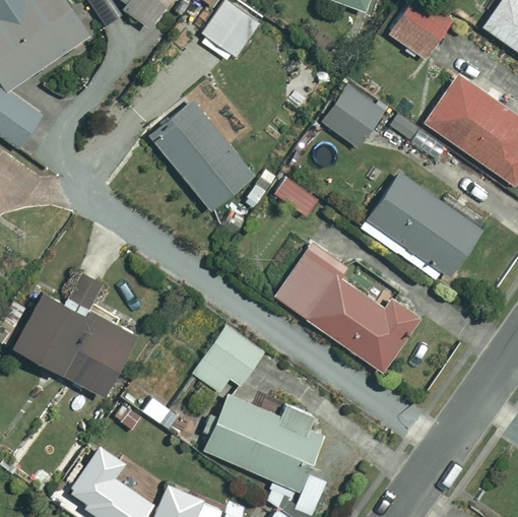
[(0,82),(2,85),(0,88),(0,135),(22,151),(45,117),(7,92),(91,34),(67,0),(0,0),(0,82)]
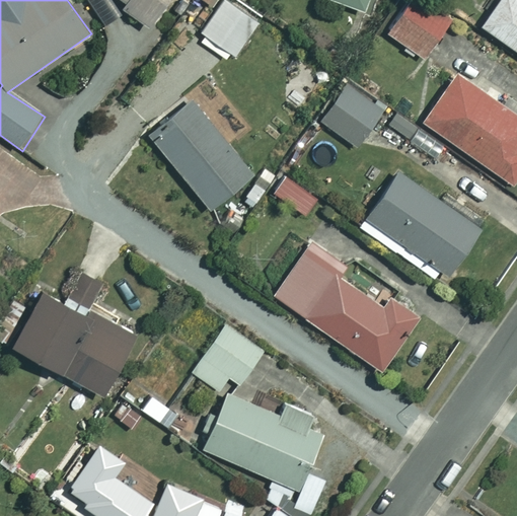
[(117,0),(123,4),(117,12),(143,30),(164,0),(117,0)]
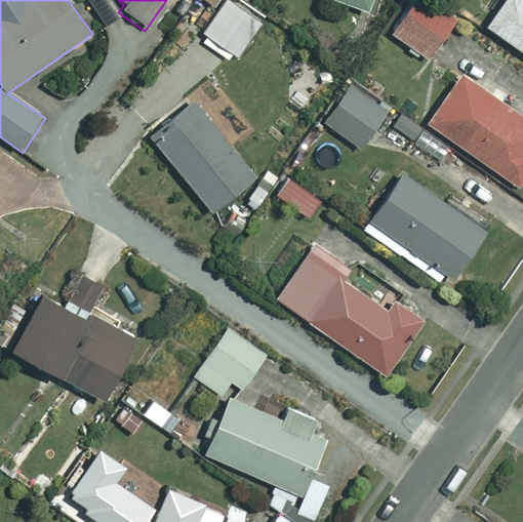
[(260,23),(228,0),(227,0),(199,41),(232,64),(260,23)]
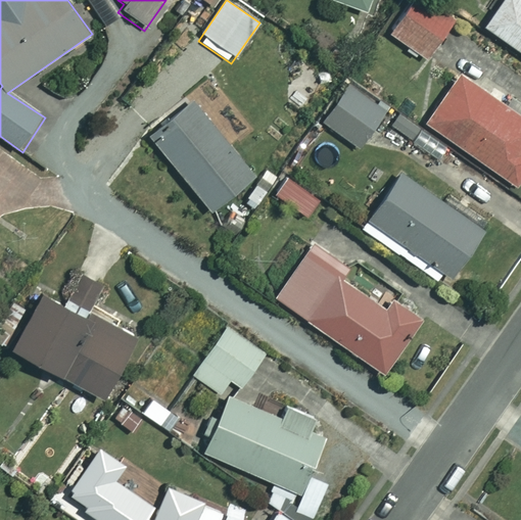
[(330,0),(365,13),(369,0),(330,0)]
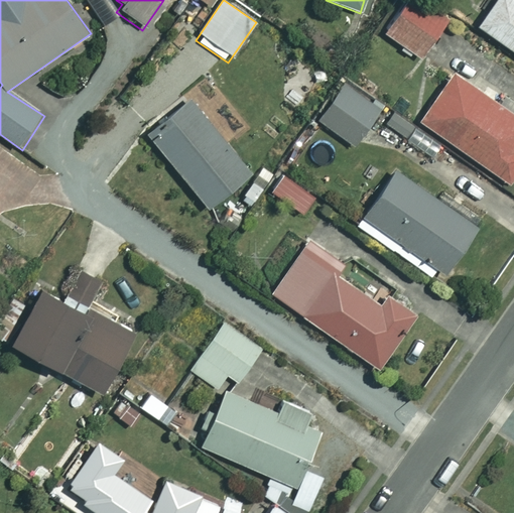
[(447,19),(419,0),(408,0),(384,35),(419,60),(447,19)]
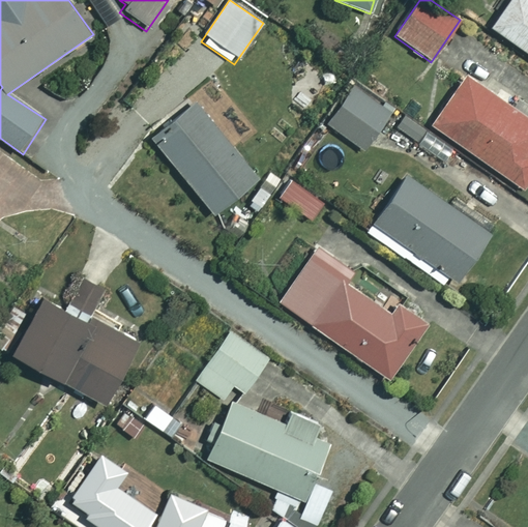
[(527,1),(525,0),(509,0),(491,28),(527,53),(527,1)]
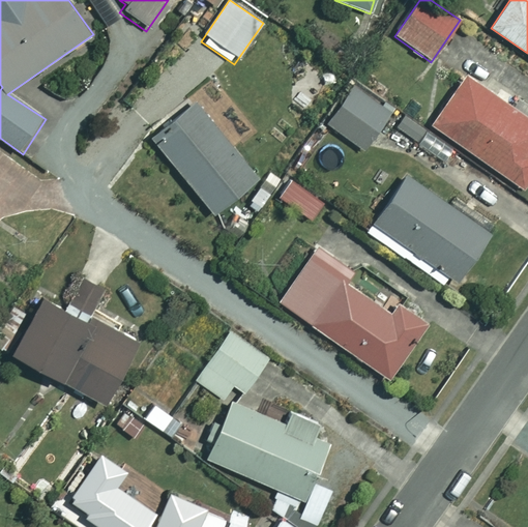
[(527,120),(465,77),(432,125),(524,189),(527,183),(527,120)]
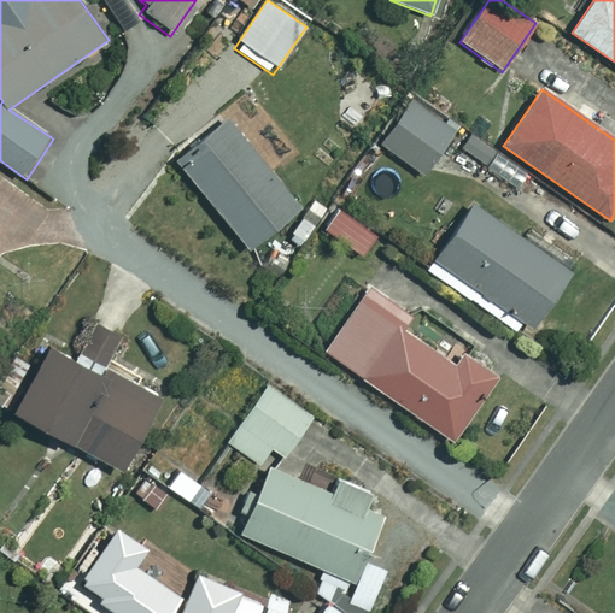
[(455,135),(409,101),(379,143),(425,176),(455,135)]
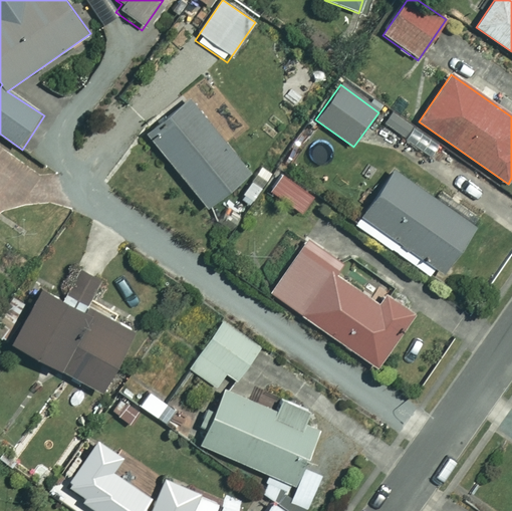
[(249,174),(189,101),(148,137),(207,208),(249,174)]
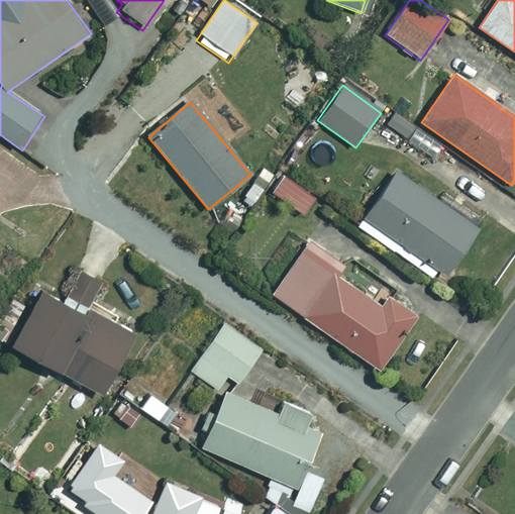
[(477,227),(393,175),(363,222),(446,275),(477,227)]
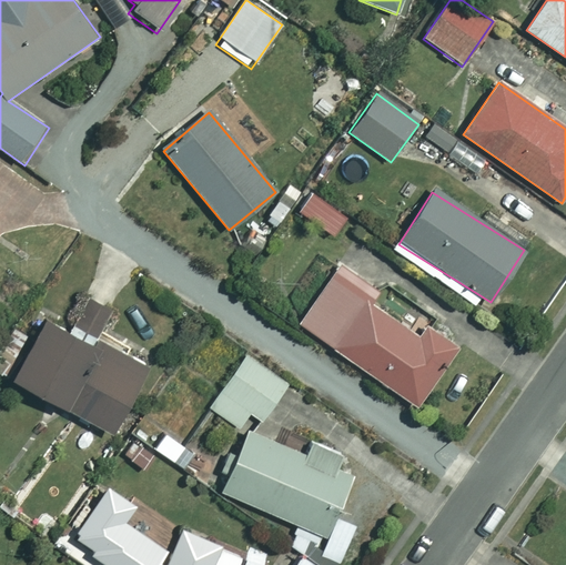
[(350,218),(310,194),(299,212),(337,236),(350,218)]
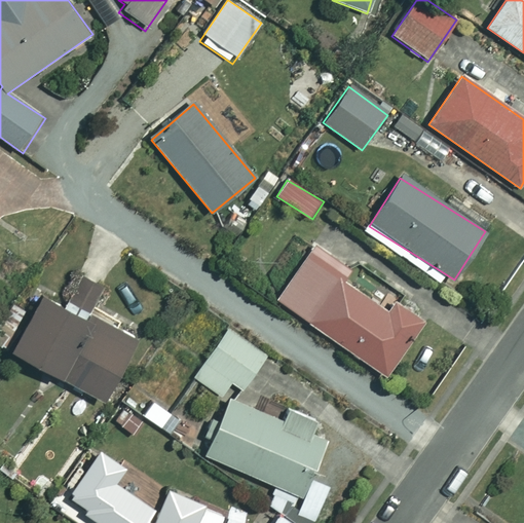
[(351,273),(314,248),(277,300),(384,376),(423,322),(402,306),(395,318),(344,283),(351,273)]
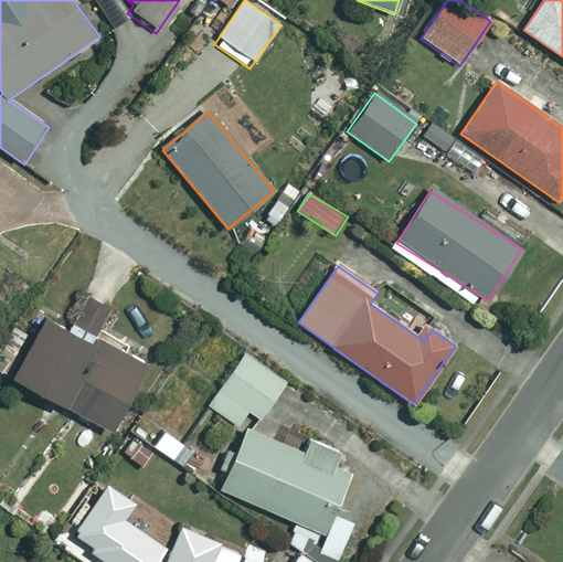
[(145,369),(48,315),(13,378),(110,431),(145,369)]
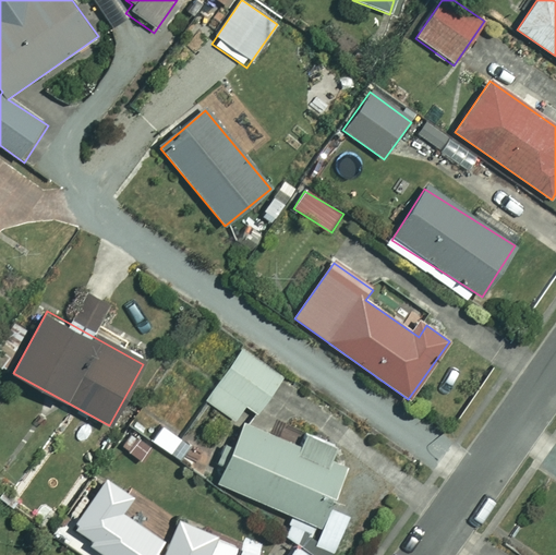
[(282,378),(241,350),(206,401),(234,421),(245,406),(257,414),(282,378)]
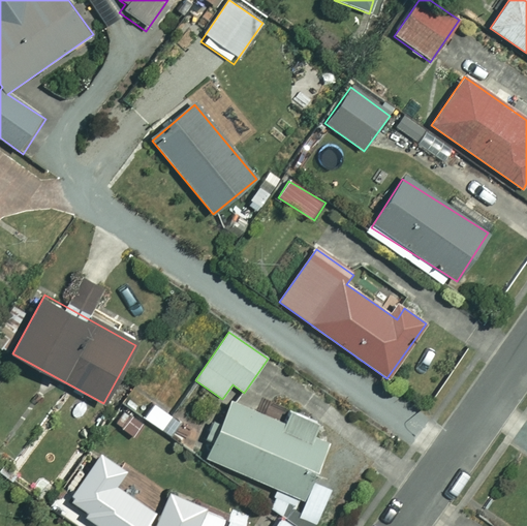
[(285,426),(231,402),(207,458),(304,500),(329,443),(310,435),(315,422),(291,411),(285,426)]
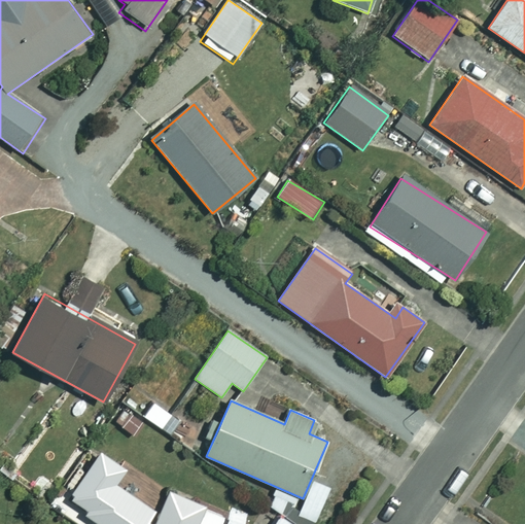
[(222,523),(224,518),(168,493),(153,523),(222,523)]
